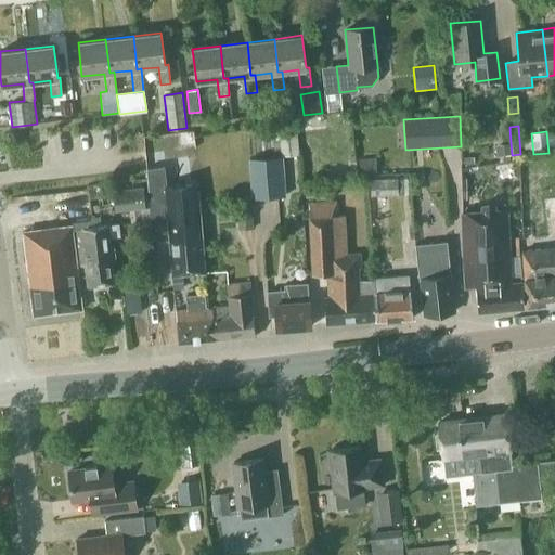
[(298,152),(297,133),(296,133),(288,133),(280,134),(281,153),(298,152)]
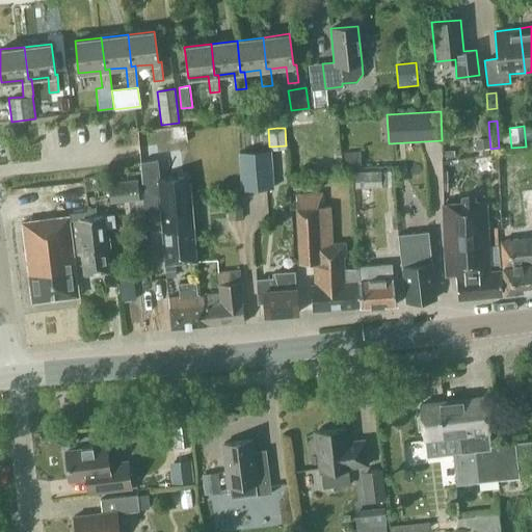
[(488,149),(490,149),(489,137),(475,139),(476,150),(478,150),(479,156),(489,155),(488,149)]
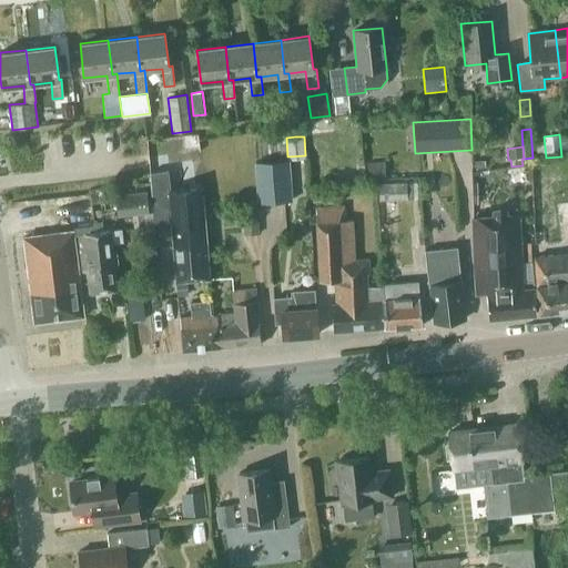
[(293,201),(290,160),(253,162),(256,204),(293,201)]
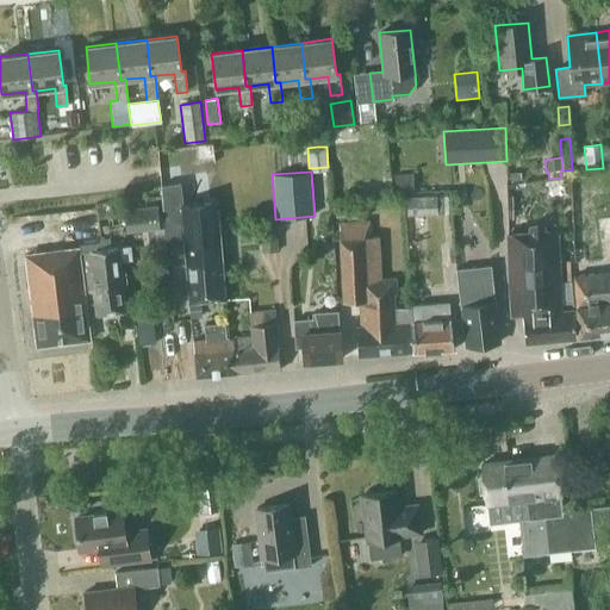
[(394,191),(414,190),(412,174),(393,175),(394,191)]
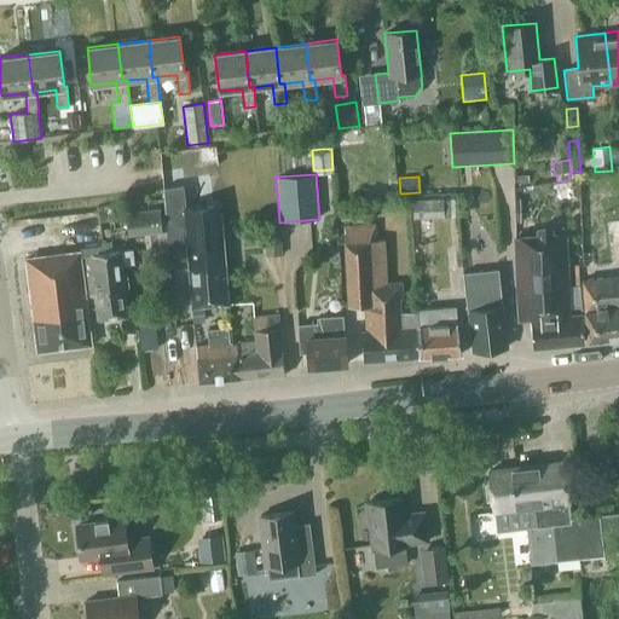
[(189,259),(189,267),(224,265),(223,238),(221,239),(220,215),(214,215),(214,207),(186,209),(185,186),(163,187),(167,231),(168,246),(185,244),(183,248),(184,255),(189,259)]
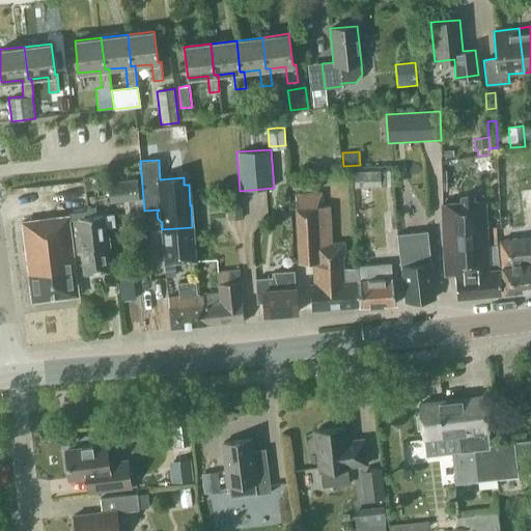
[(380,187),(380,171),(354,171),(354,188),(380,187)]
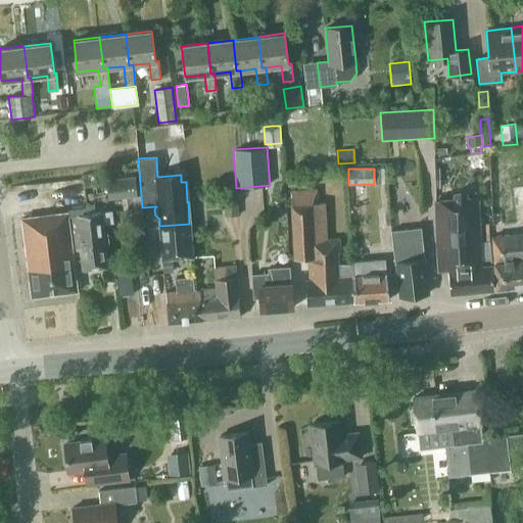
[(142,207),(141,195),(137,196),(135,178),(106,181),(108,199),(122,197),(124,220),(142,218),(142,207)]
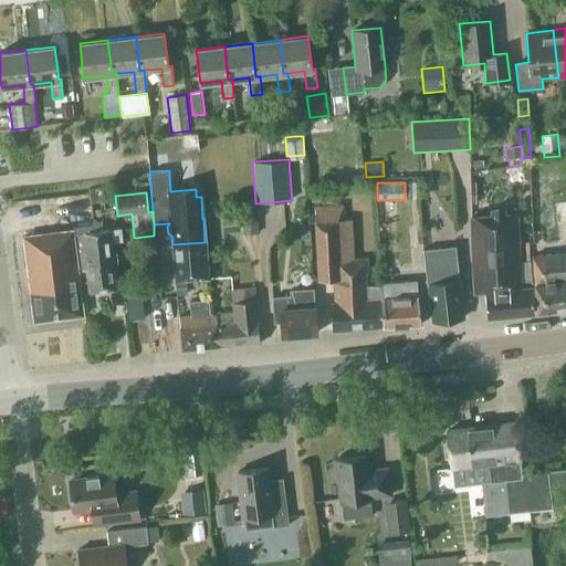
[(257,233),(255,201),(240,202),(242,234),(257,233)]
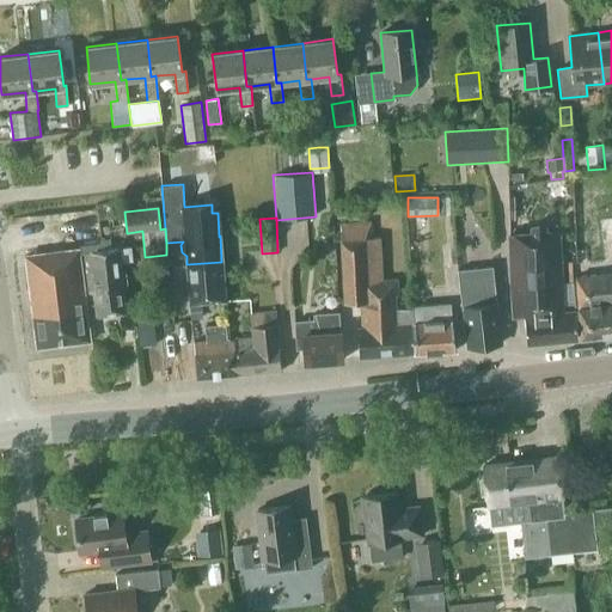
[(359,357),(414,353),(412,312),(412,308),(396,310),(395,295),(397,295),(397,280),(385,281),(385,275),(383,236),(371,237),(371,222),(340,225),(344,303),(361,301),(362,326),(357,328),(359,357)]
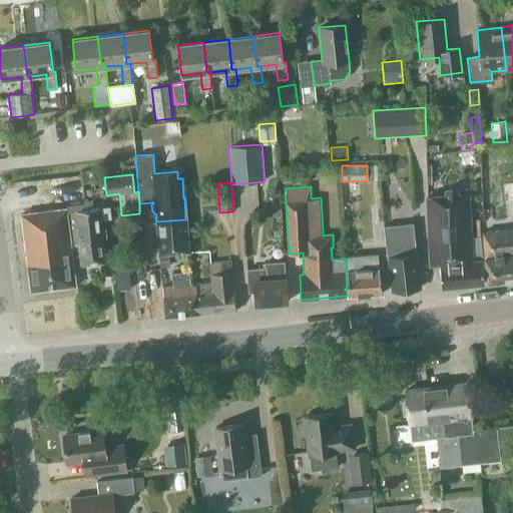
[(471,252),(481,251),(480,236),(471,237),(468,194),(427,197),(430,265),(440,264),(441,288),(484,284),(482,260),(472,261),(471,252)]
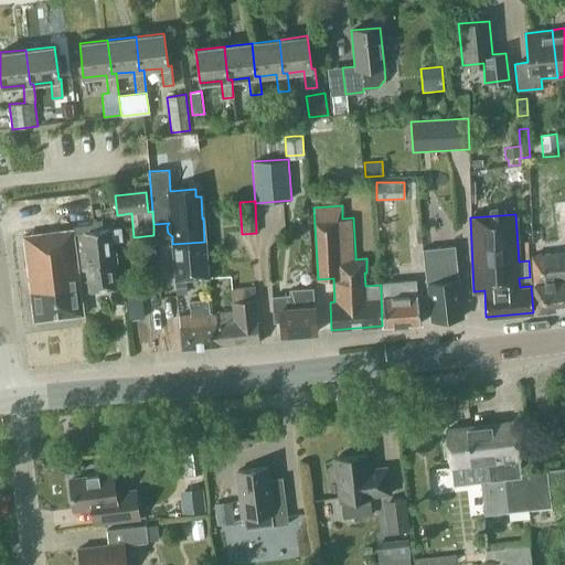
[(74,228),(76,247),(85,246),(86,258),(92,257),(94,269),(113,267),(110,243),(123,241),(120,227),(108,230),(108,228),(103,230),(102,220),(92,221),(92,225),(74,227),(74,228)]
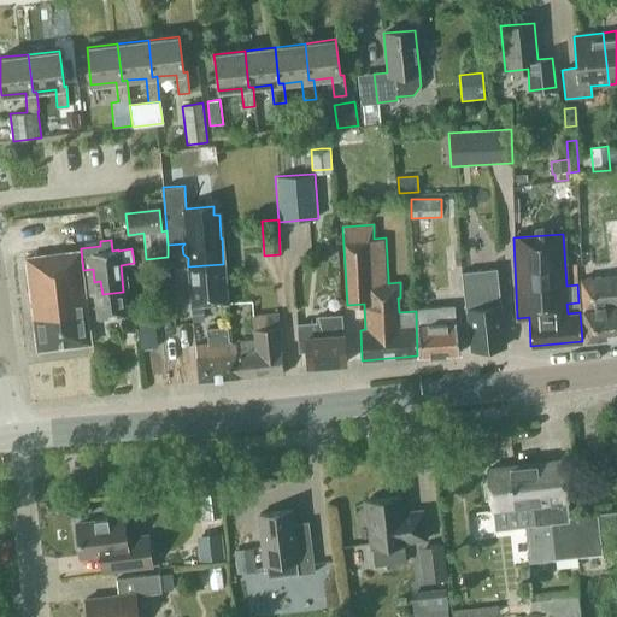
[(37,351),(90,344),(78,252),(25,258),(37,351)]
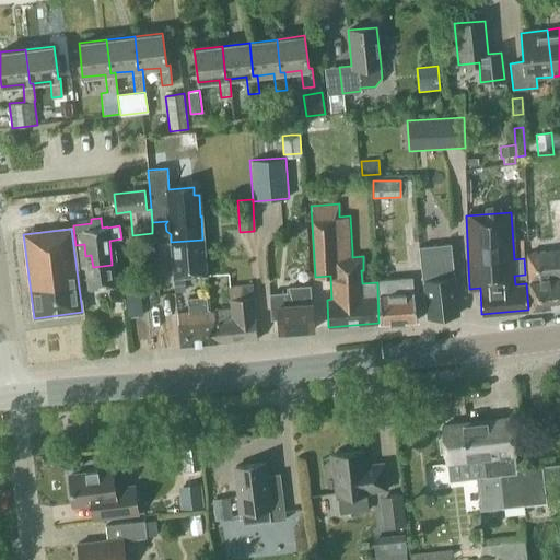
[(174,278),(206,276),(202,240),(171,242),(173,263),(170,266),(170,273),(173,276),(174,278)]
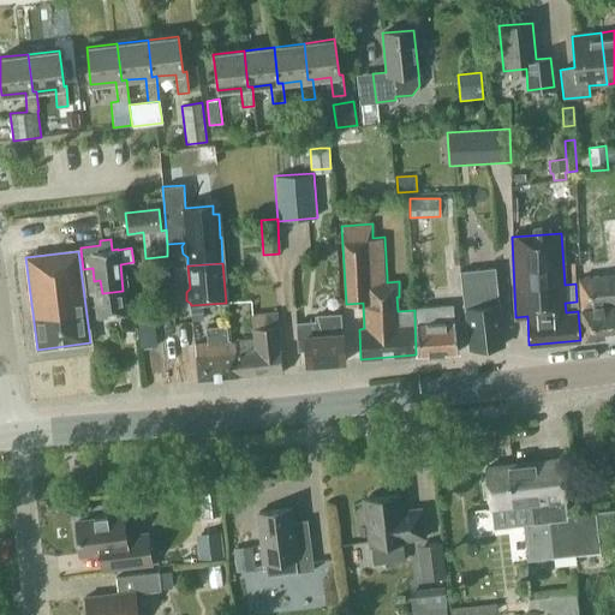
[(93,268),(83,269),(89,318),(126,314),(123,291),(102,293),(100,280),(94,281),(93,268)]
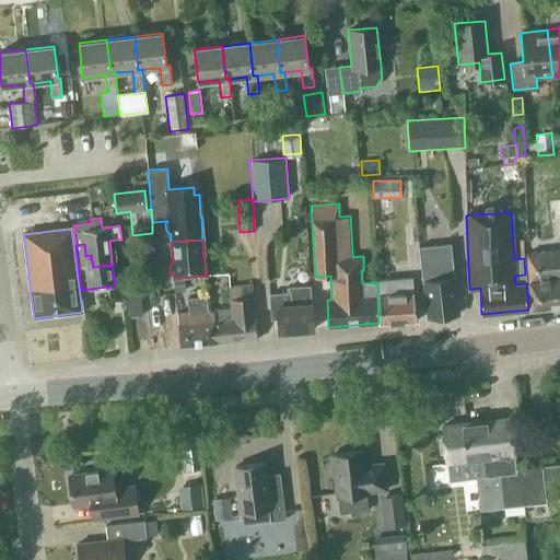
[(531,310),(559,305),(559,249),(526,254),(531,310)]
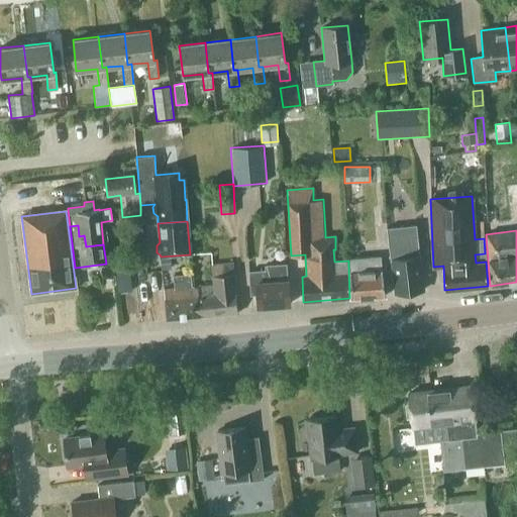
[(423,291),(417,234),(389,238),(391,261),(392,261),(395,293),(395,295),(423,291)]
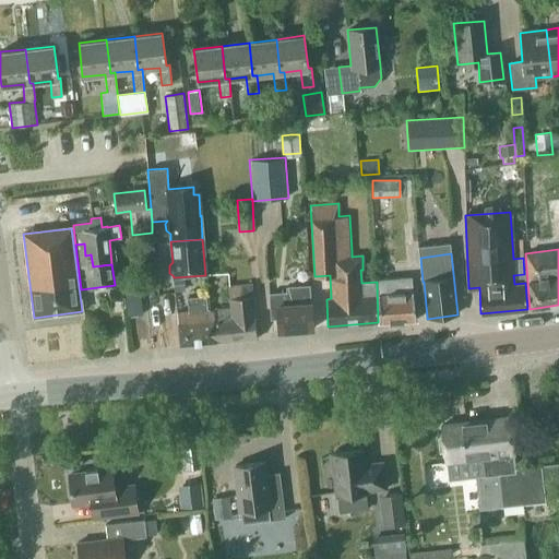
[(185,292),(183,277),(174,278),(175,292),(185,292)]
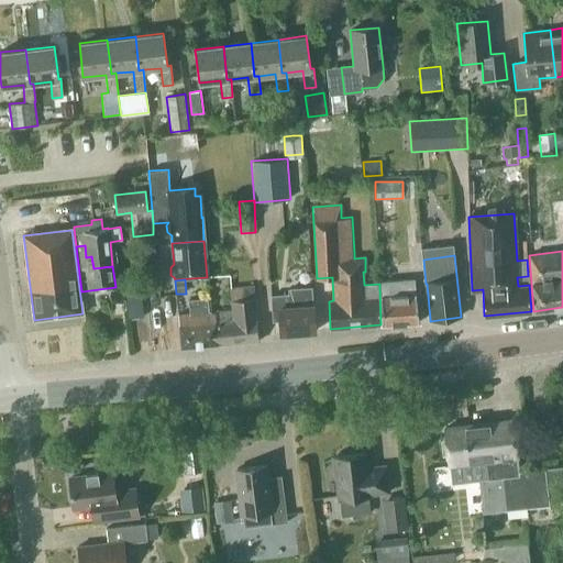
[(418,322),(417,295),(415,279),(379,282),(379,284),(381,324),(418,322)]
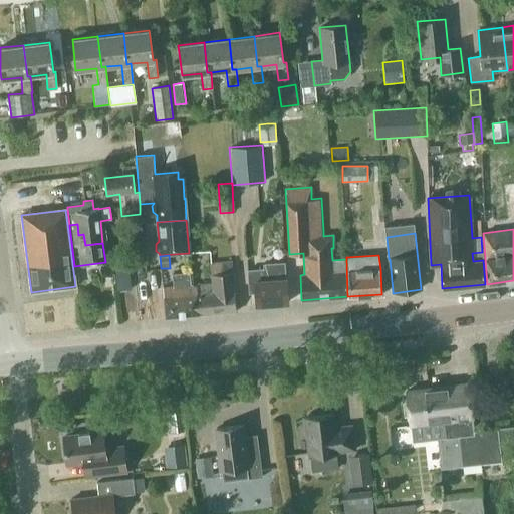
[(199,315),(236,311),(231,262),(209,264),(211,283),(196,285),(199,315)]
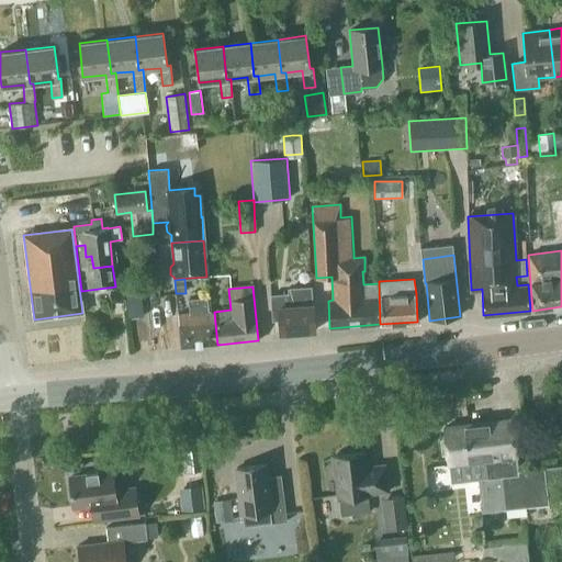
[(280,334),(314,330),(311,287),(288,289),(288,294),(270,295),(270,296),(271,314),(278,313),(280,334)]
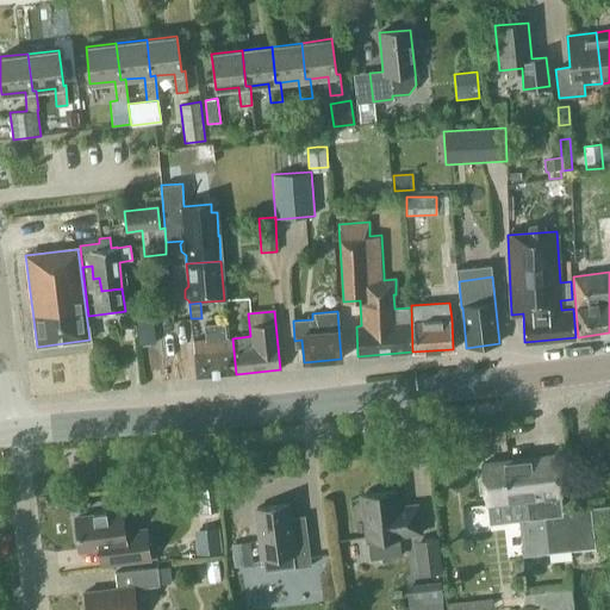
[(226,338),(225,329),(224,323),(204,325),(205,341),(192,342),(195,378),(236,374),(232,338),(226,338)]
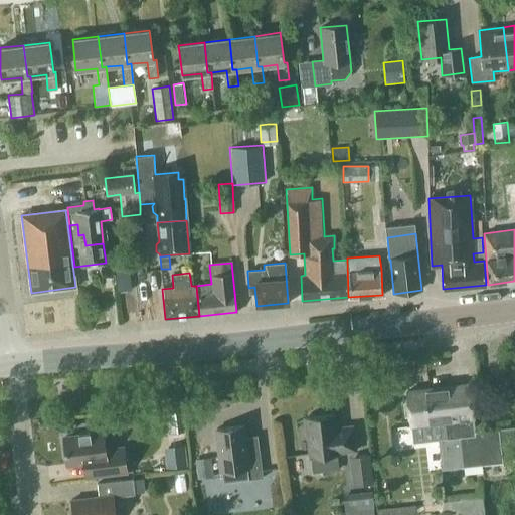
[(131,290),(130,277),(117,279),(119,291),(131,290)]
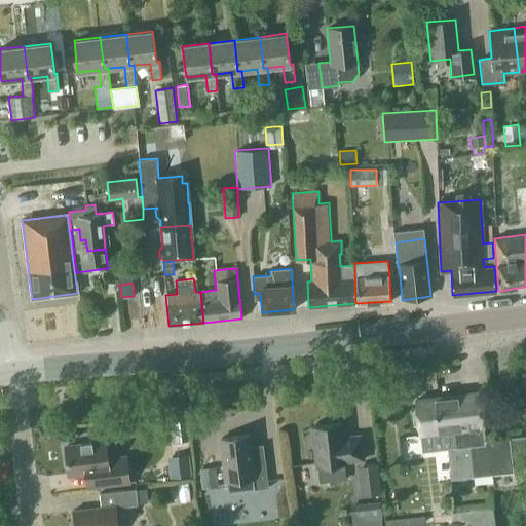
[(472,477),(513,472),(513,470),(525,467),(525,437),(509,438),(484,441),(479,392),(415,400),(419,435),(454,430),(456,447),(447,448),(450,478),(472,475),(472,477)]
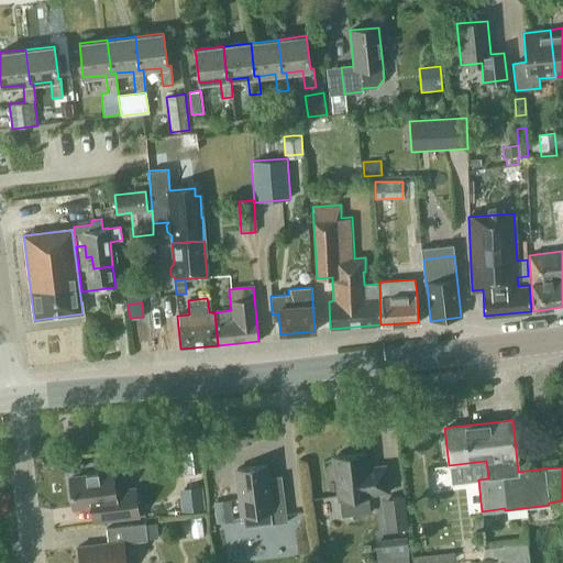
[(201,472),(198,450),(180,452),(183,474),(201,472)]
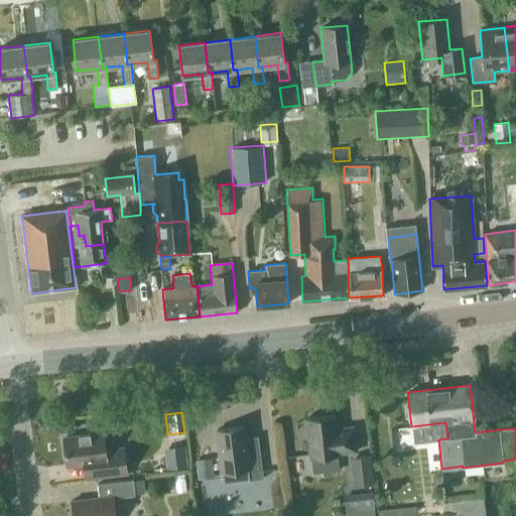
[(310,457),(338,454),(356,452),(353,427),(335,429),(333,416),(306,419),(310,457)]
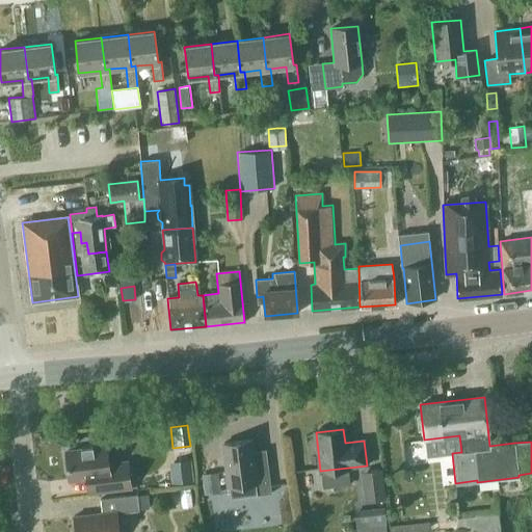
[(230,499),(271,494),(265,450),(251,451),(250,440),(222,444),(230,499)]
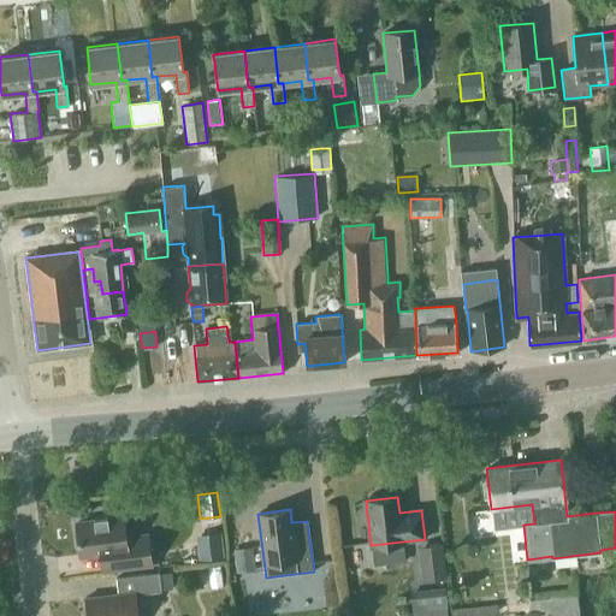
[(150,566),(148,537),(126,539),(124,519),(76,523),(80,556),(113,552),(116,569),(150,566)]
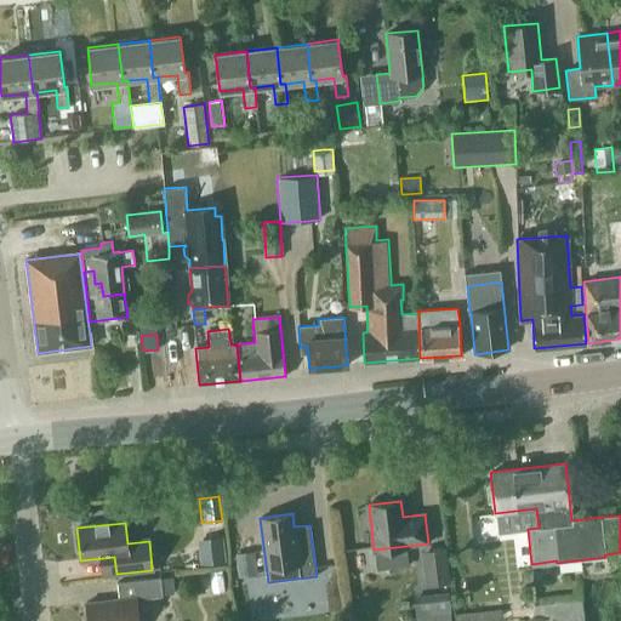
[(223,537),(197,540),(200,565),(226,562),(223,537)]
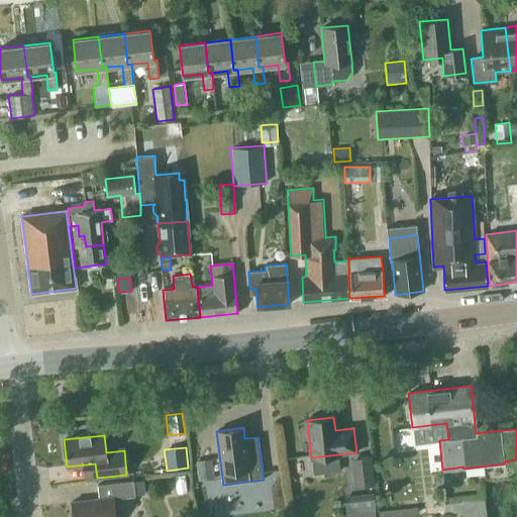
[(375,485),(371,455),(349,458),(353,488),(375,485)]
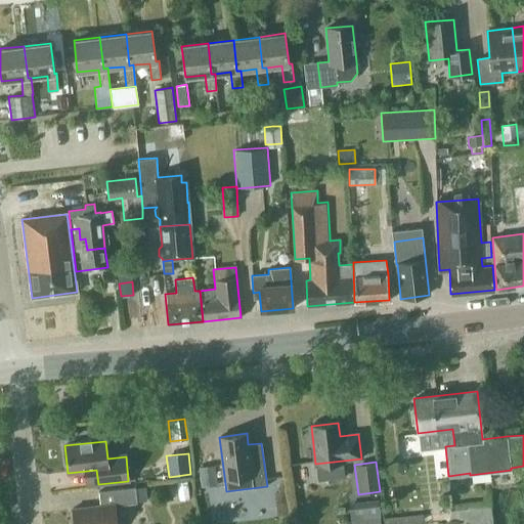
[(217,480),(216,465),(201,466),(203,482),(217,480)]
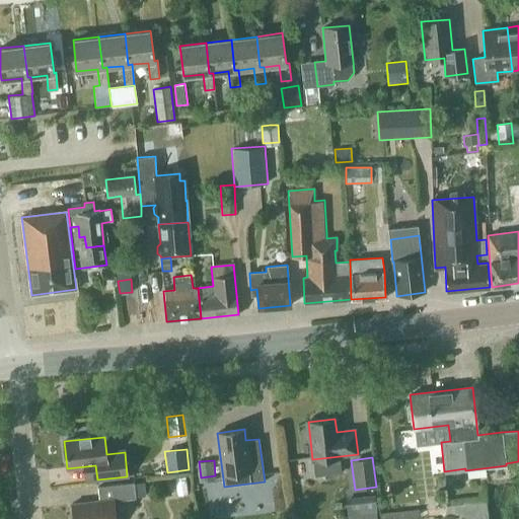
[(136,499),(136,498),(145,497),(144,483),(134,484),(134,483),(97,487),(99,501),(71,504),(72,518),(116,518),(114,501),(136,499)]
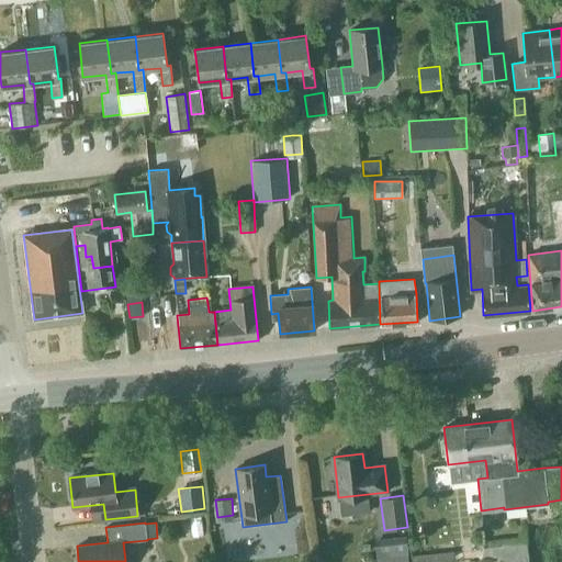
[(407,561),(405,537),(374,541),(377,561),(407,561)]
